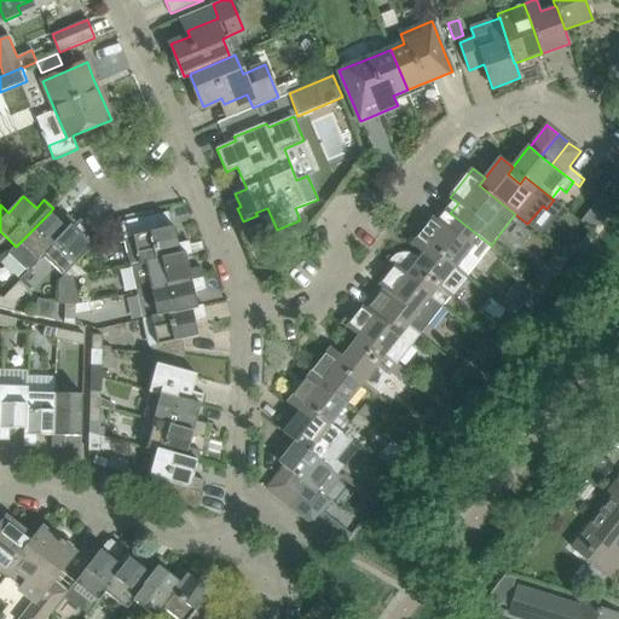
[(152,209),(125,215),(126,221),(154,215),(152,209)]
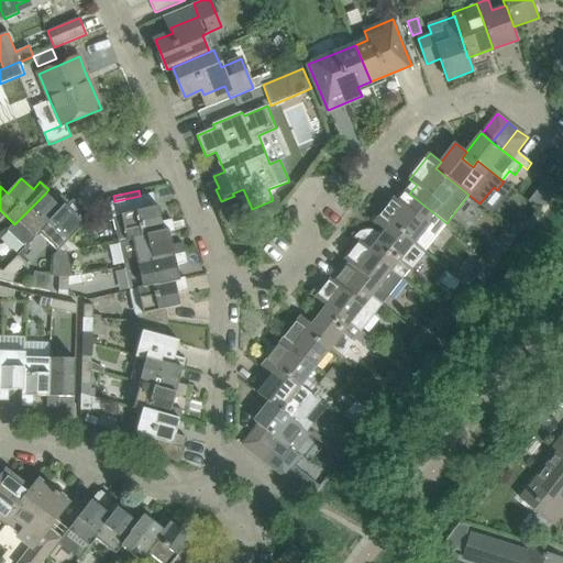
[(119,242),(128,240),(128,241),(169,231),(169,232),(175,231),(173,219),(162,222),(158,207),(156,207),(153,192),(140,196),(114,201),(110,202),(113,218),(119,242)]
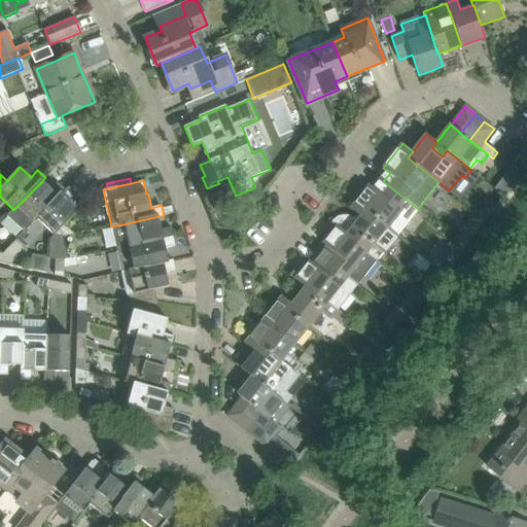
[(35,222),(38,219),(38,218),(62,194),(63,194),(66,189),(58,182),(51,189),(42,181),(13,210),(5,217),(22,234),(34,221),(35,222)]
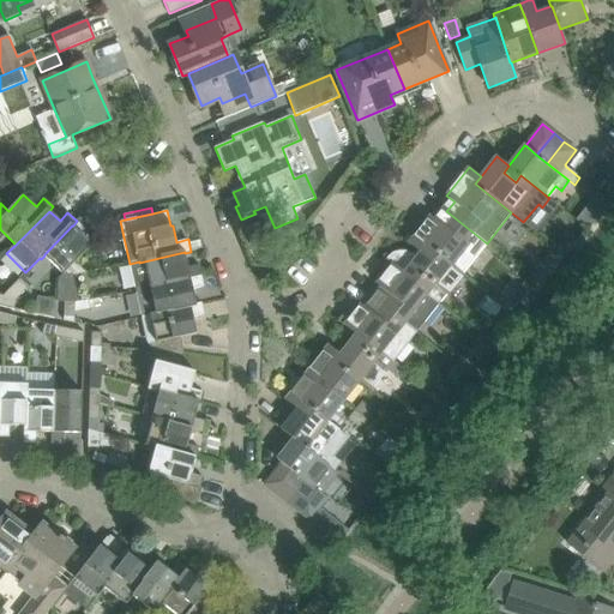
[(487,244),(446,211),(439,222),(431,215),(409,244),(416,250),(421,253),(426,246),(451,265),(451,264),(463,274),(487,244)]
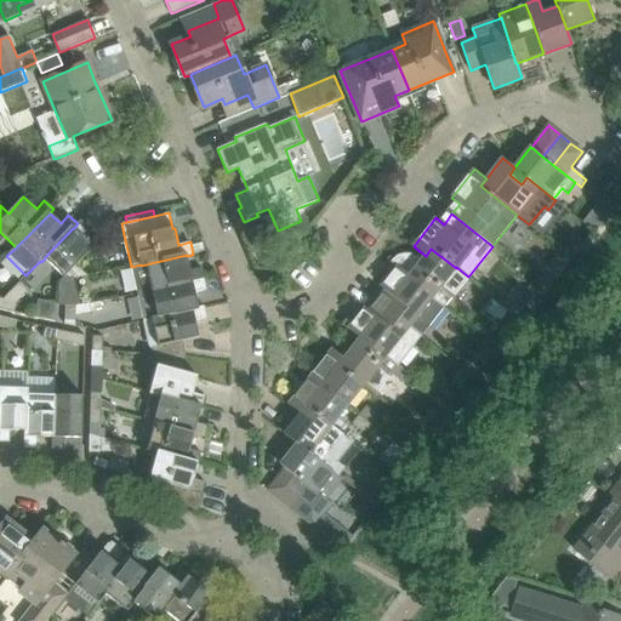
[(73,228),(45,257),(64,277),(101,238),(92,229),(81,220),(78,223),(74,228),(73,228)]
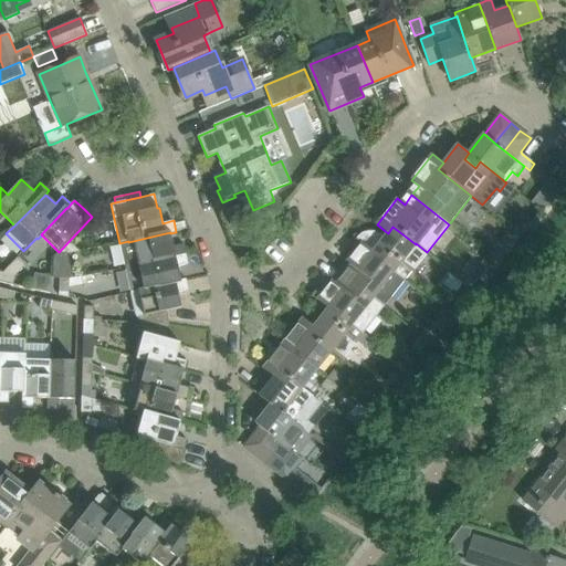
[(525,212),(513,229),(522,237),(535,220),(525,212)]
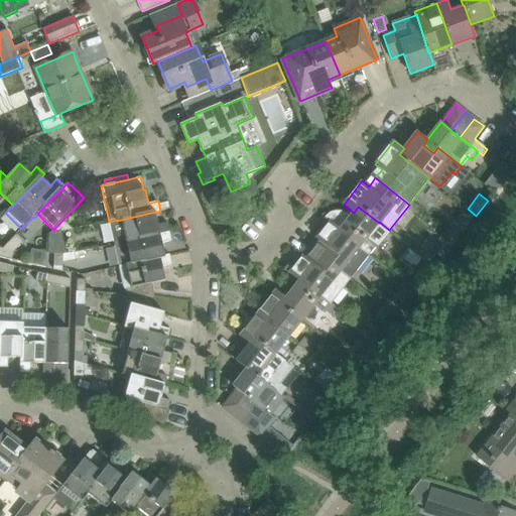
[(354,213),(350,210),(347,214),(342,211),(336,211),(331,212),(326,216),(326,217),(351,237),(355,232),(365,240),(360,247),(368,254),(370,255),(389,230),(379,222),(379,223),(358,207),(354,213)]
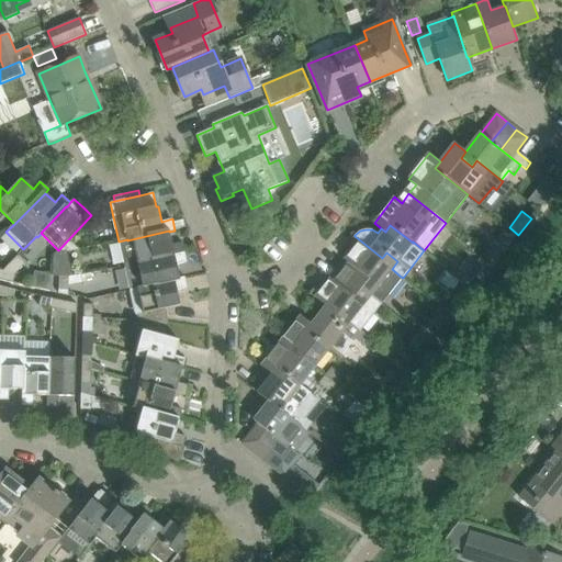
[(125,266),(137,263),(137,262),(184,253),(182,243),(172,245),(169,232),(169,231),(127,240),(127,239),(119,242),(117,242),(123,266),(125,266)]
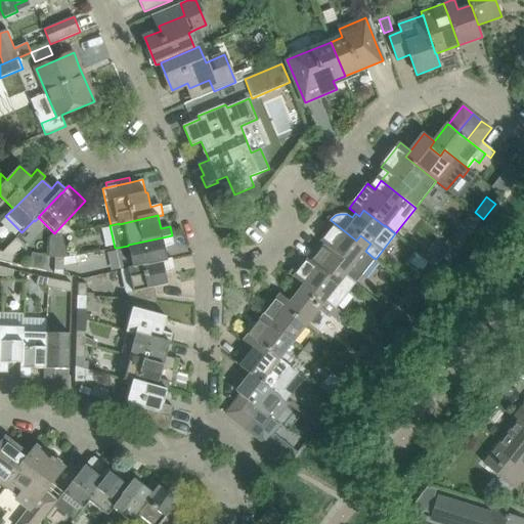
[(323,228),(329,232),(321,243),(328,248),(321,256),(354,282),(374,258),(365,251),(370,244),(360,235),(356,241),(331,220),(323,228)]
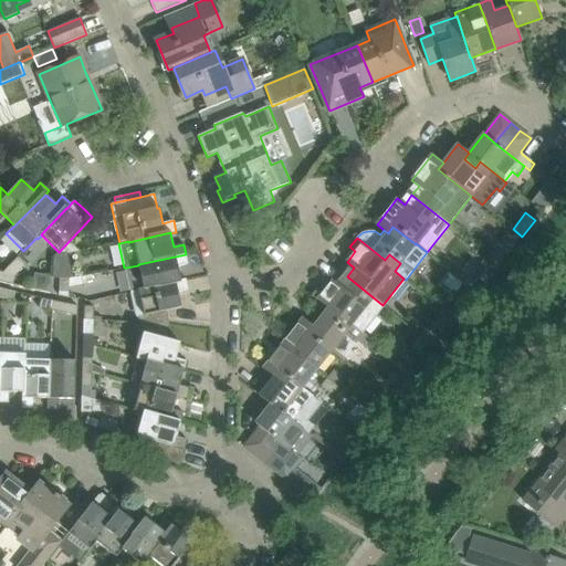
[(469,280),(482,291),(506,261),(492,250),(469,280)]
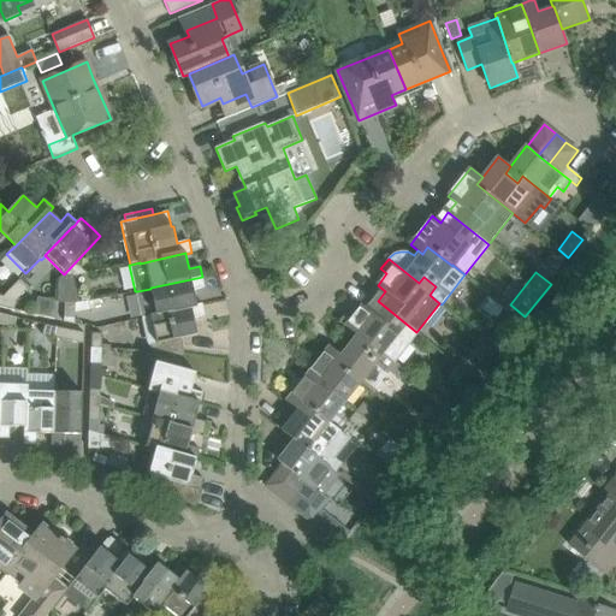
[(59,280),(58,302),(63,302),(73,303),(76,303),(71,274),(65,276),(64,274),(59,280)]
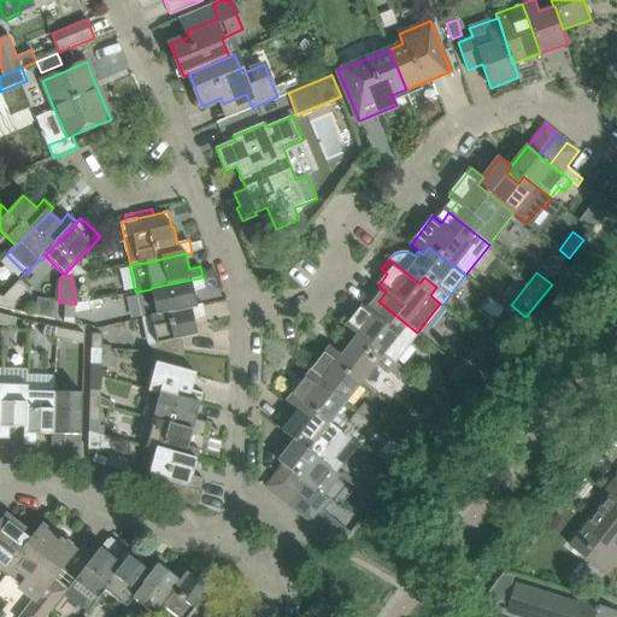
[(151,316),(157,313),(157,315),(198,306),(197,305),(194,291),(205,288),(203,277),(151,288),(151,289),(137,292),(135,292),(140,318),(151,316)]
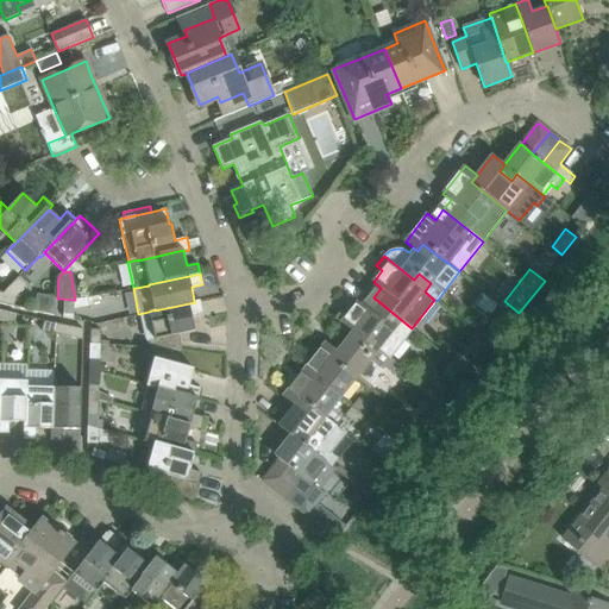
[(17,296),(2,293),(0,301),(0,302),(14,307),(17,296)]
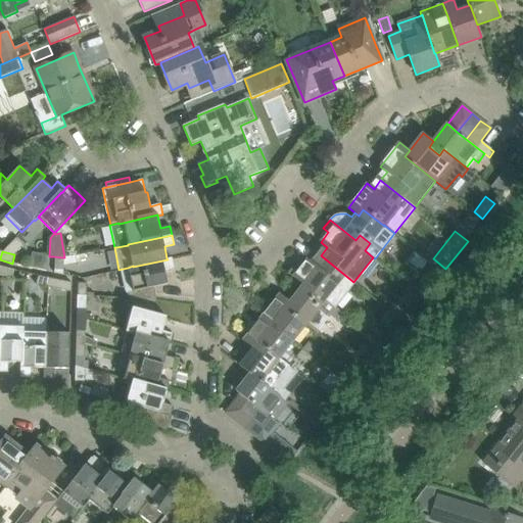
[(46,255),(31,251),(28,267),(46,271),(46,256),(46,255)]
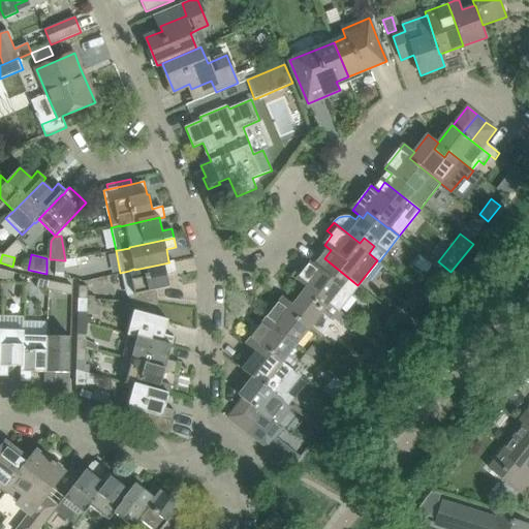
[(358,285),(324,258),(317,268),(311,262),(303,272),(298,268),(291,276),(297,280),(307,288),(317,298),(314,301),(324,309),(330,303),(338,310),(358,285)]
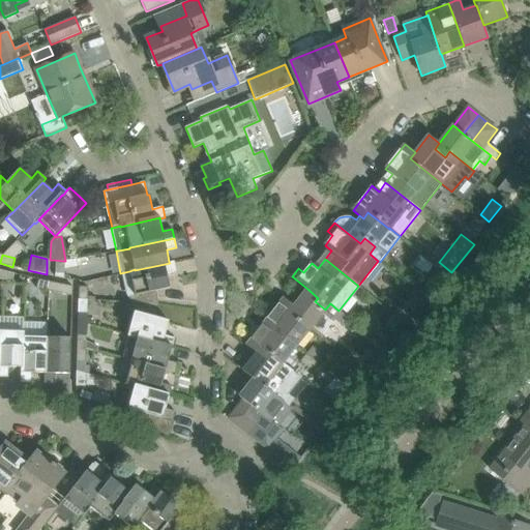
[(54,273),(53,275),(62,277),(62,269),(63,261),(54,260),(54,273)]
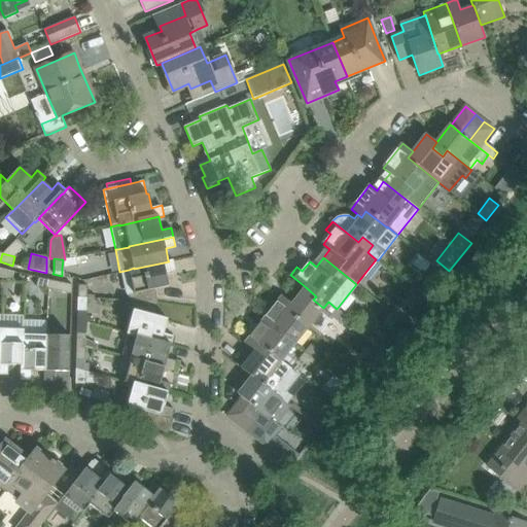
[(173,259),(168,260),(169,261),(134,269),(134,268),(129,270),(119,272),(125,294),(129,294),(130,301),(157,303),(154,289),(169,286),(166,272),(175,270),(173,259)]
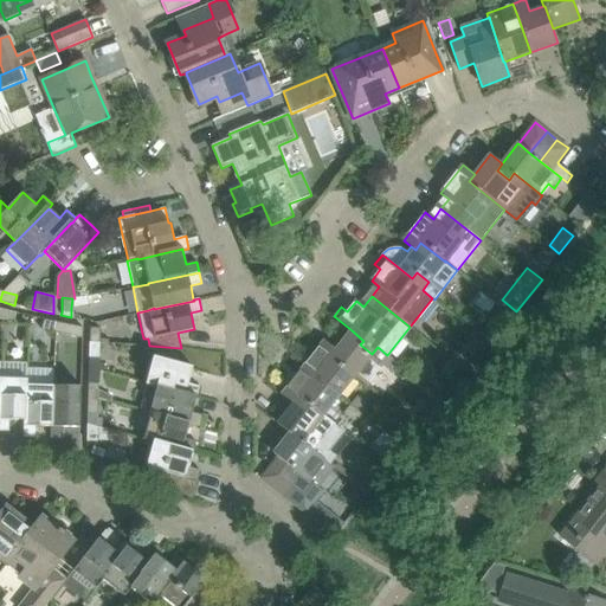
[(497,304),(488,317),(500,327),(509,315),(510,313),(498,303),(497,304)]
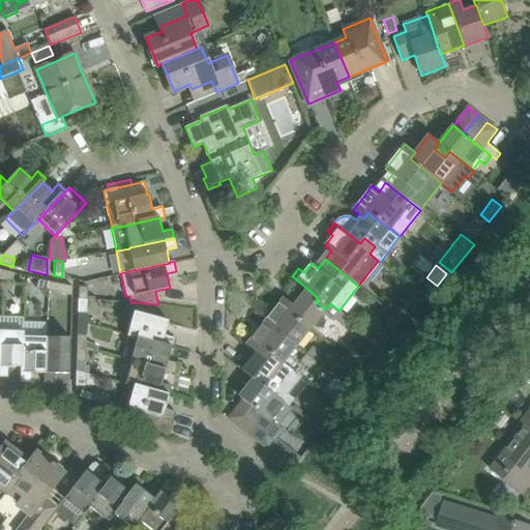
[(15,273),(2,270),(0,276),(0,278),(12,283),(15,273)]
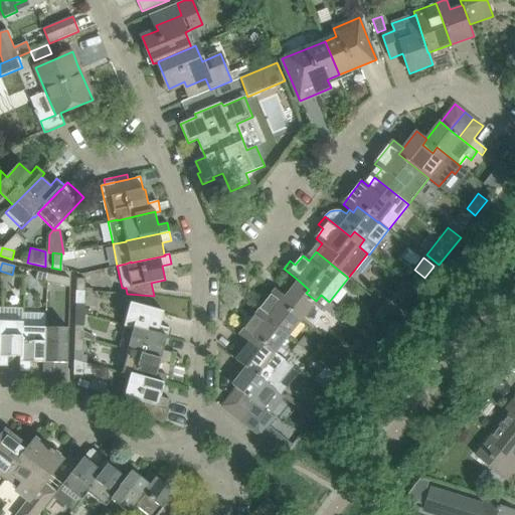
[(35,280),(47,283),(49,274),(37,271),(35,280)]
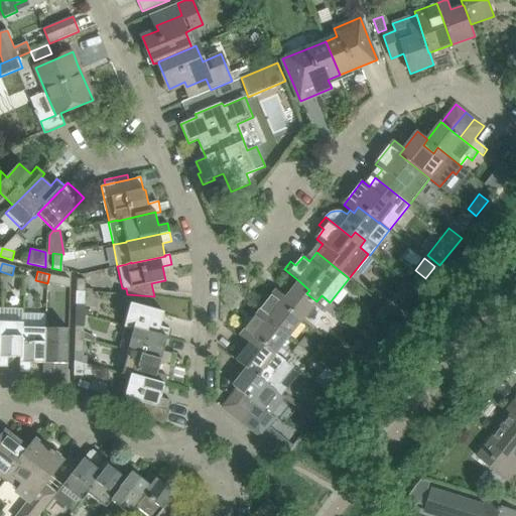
[(62,277),(49,274),(47,283),(60,285),(62,277)]
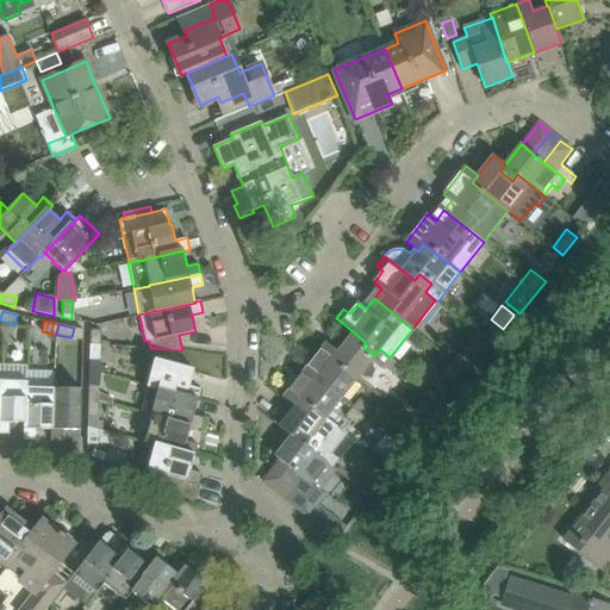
[(91,330),(91,344),(101,344),(101,330),(91,330)]
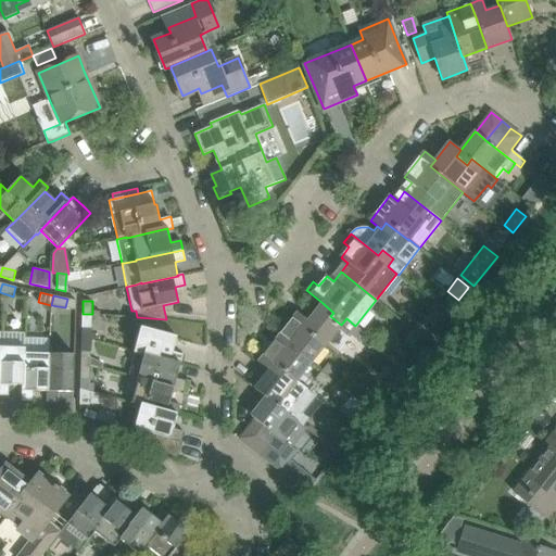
[(333,313),(323,303),(308,320),(303,327),(325,345),(326,344),(336,353),(350,336),(361,343),(367,335),(355,326),(346,318),(341,325),(330,316),(333,313)]
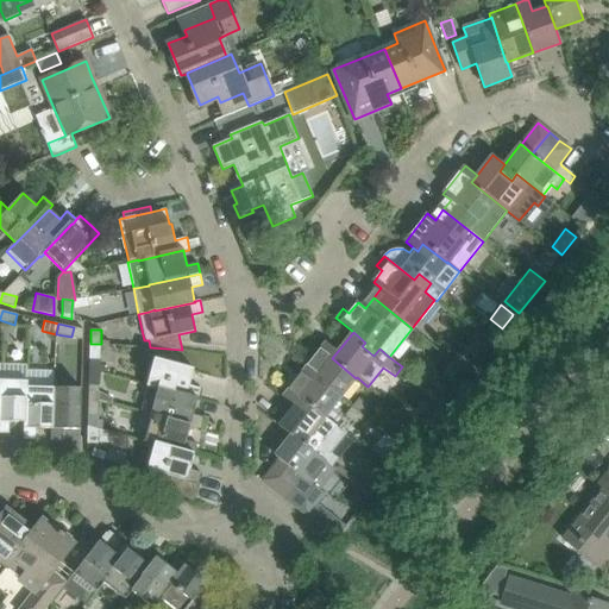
[(447,337),(438,349),(453,360),(463,350),(447,337)]
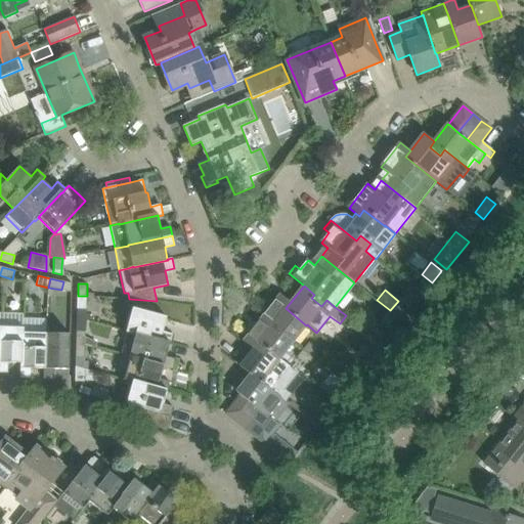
[(293,342),(306,325),(286,308),(291,302),(280,295),(262,317),(293,342)]
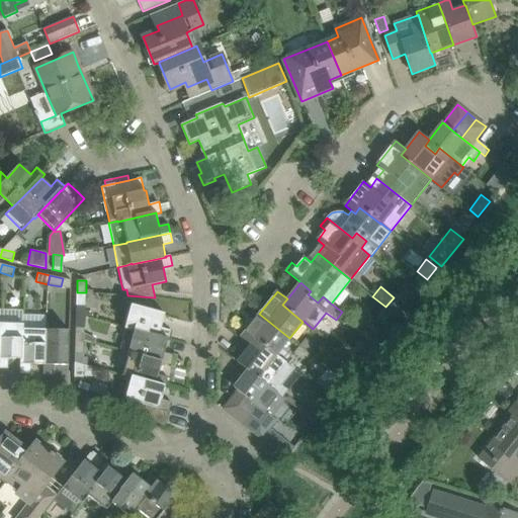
[(86,292),(77,292),(77,306),(85,306),(86,292)]
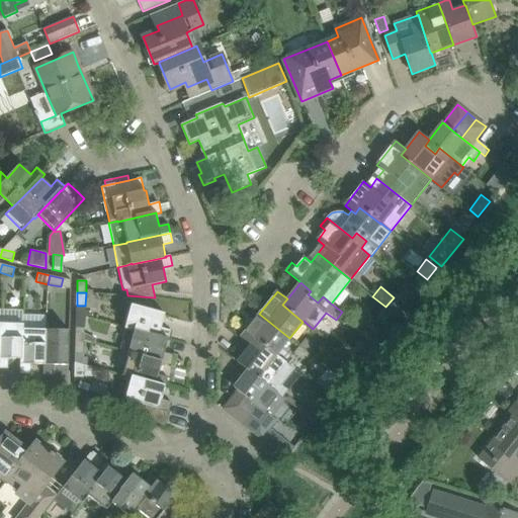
[(124,329),(135,331),(135,330),(168,339),(171,330),(161,328),(165,314),(152,310),(155,297),(127,295),(125,304),(132,306),(124,329)]
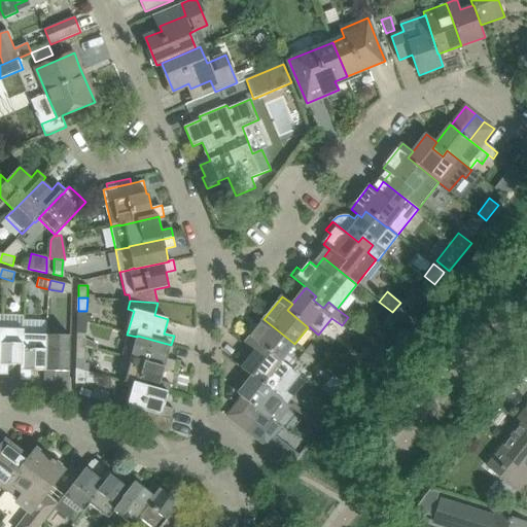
[(348,317),(342,325),(347,328),(351,329),(356,323),(348,317)]
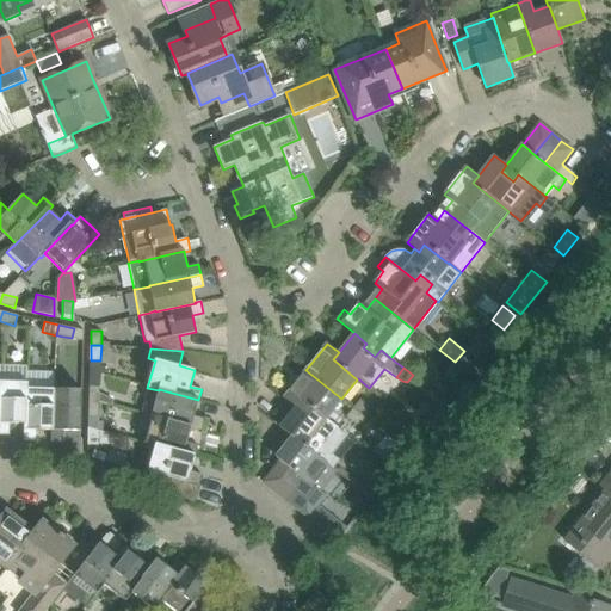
[(326,419),(341,399),(306,370),(284,397),(296,407),(302,400),(326,419)]
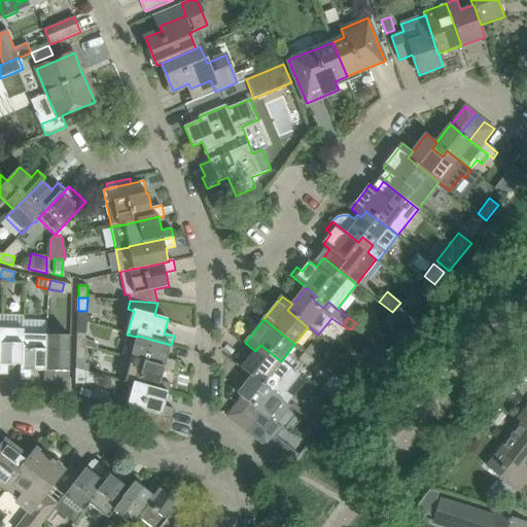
[(24,330),(0,328),(0,375),(8,375),(8,365),(21,365),(22,365),(23,335),(24,335),(24,330)]
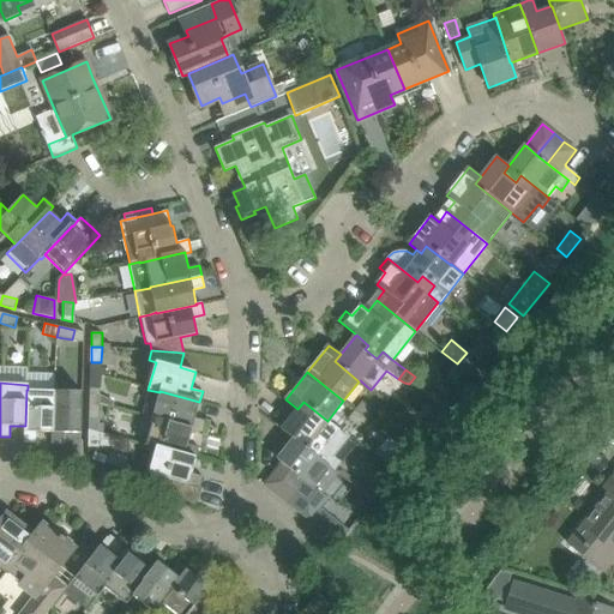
[(90,389),(89,404),(100,404),(101,389),(90,389)]
